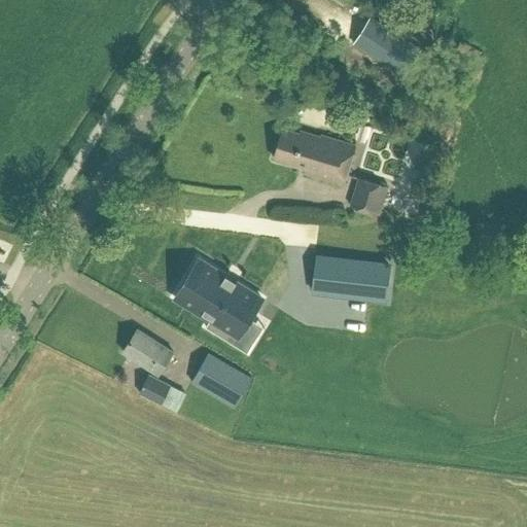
[(401,43),(408,24),(379,13),(373,33),(401,43)]
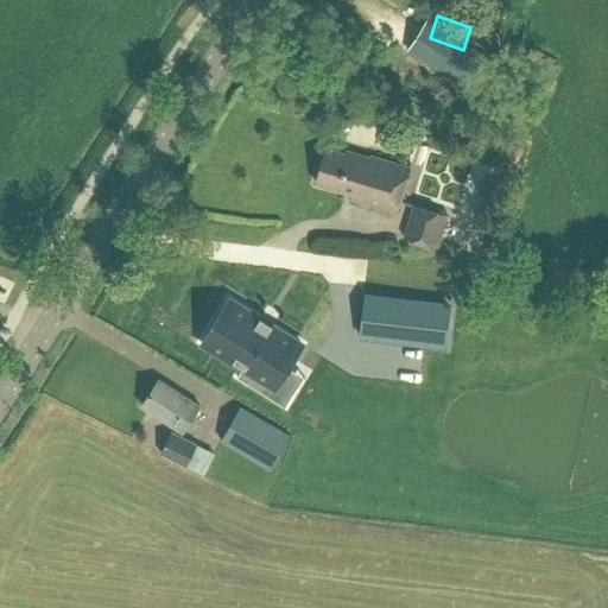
[(371,157),(348,151),(347,153),(328,149),(318,183),(355,194),(354,198),(399,213),(412,166),(372,154),(371,157)]
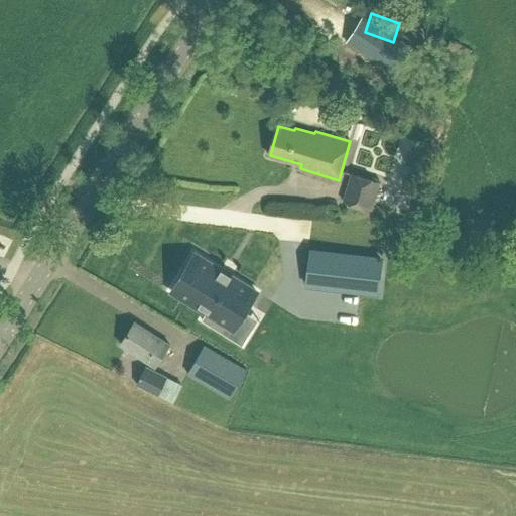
[(372,211),(381,180),(351,171),(342,202),(372,211)]
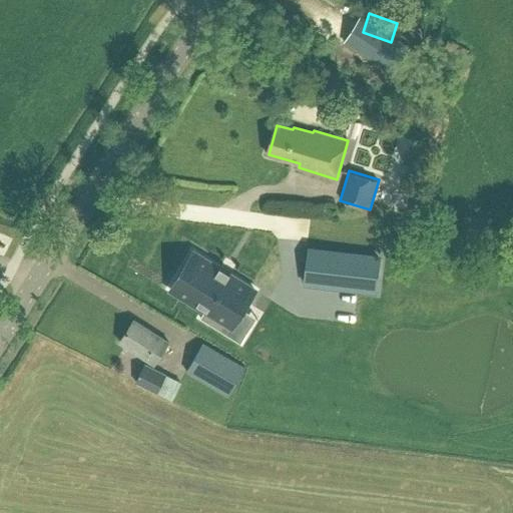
[(406,181),(392,177),(389,187),(402,191),(406,181)]
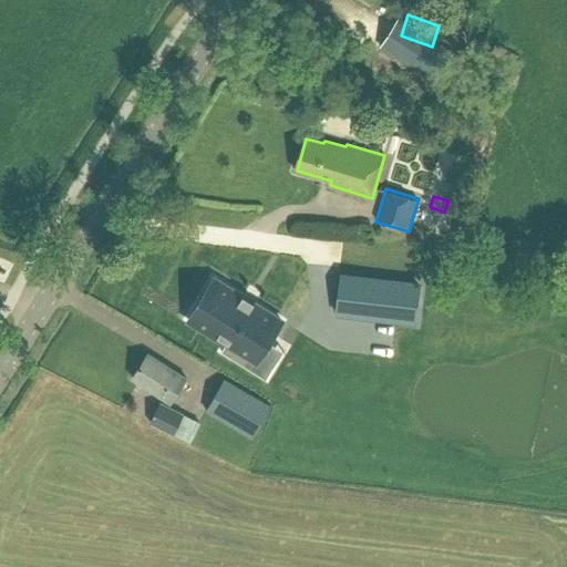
[(342,275),(338,313),(397,320),(414,322),(416,303),(419,284),(342,275)]
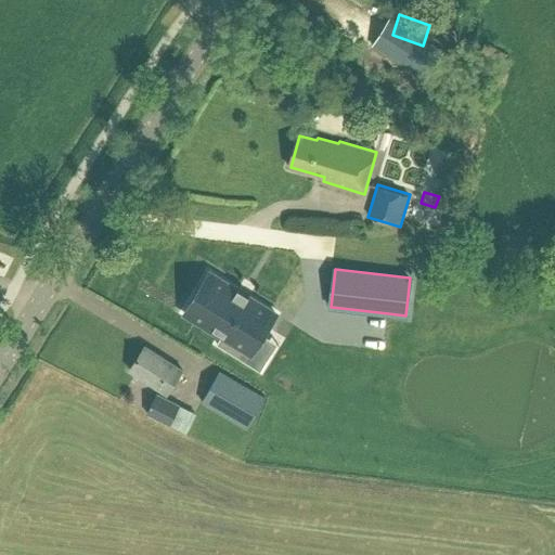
[(199,294),(188,314),(205,326),(223,337),(221,341),(219,345),(242,359),(248,363),(266,336),(272,325),(279,315),(246,295),(213,274),(199,294)]
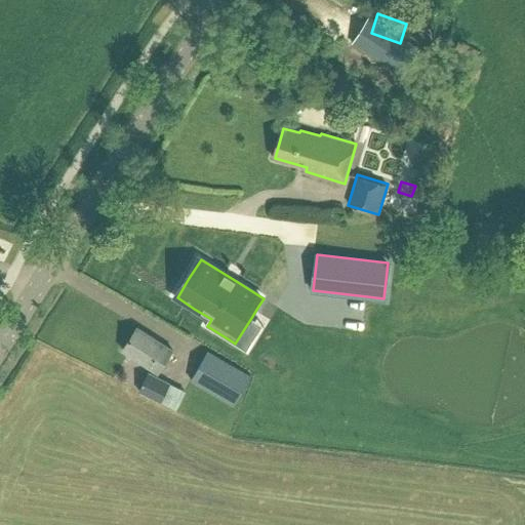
[(158,373),(173,351),(138,328),(123,351),(158,373)]
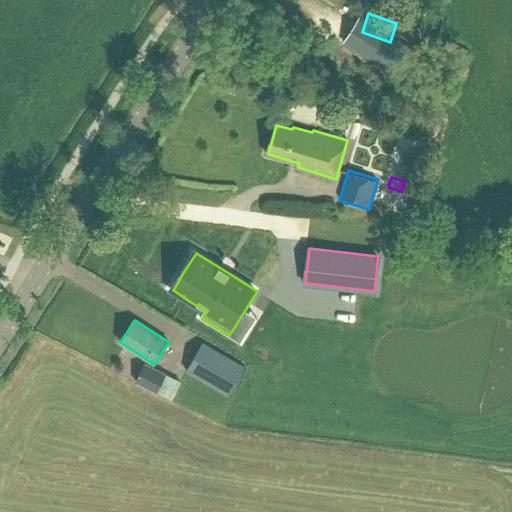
[(203,342),(186,370),(228,395),(245,366),(203,342)]
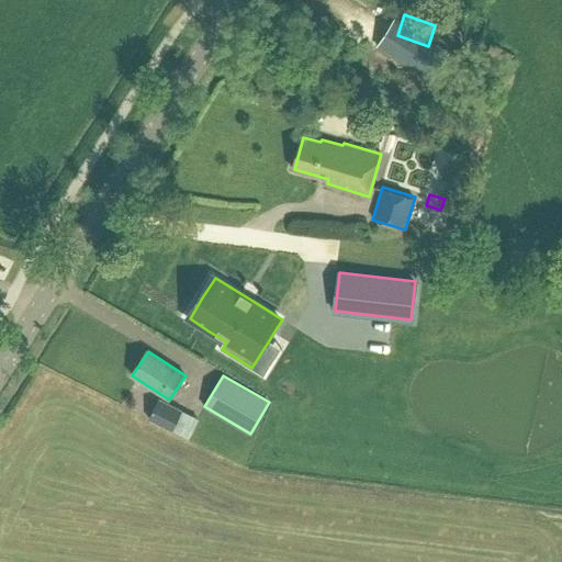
[(158,398),(148,418),(172,430),(182,411),(158,398)]
